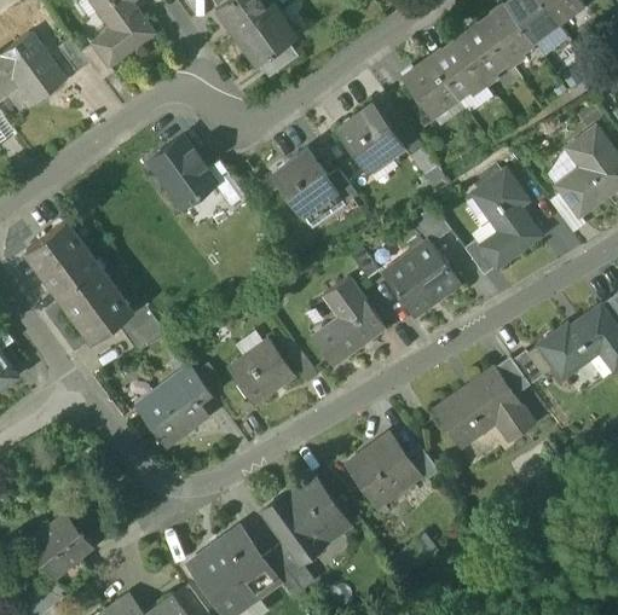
[(138,12),(131,3),(132,0),(87,0),(110,30),(91,45),(107,67),(108,65),(151,33),(137,13),(138,12)]
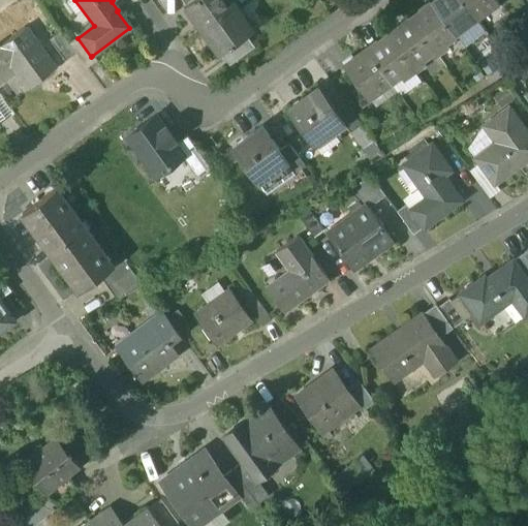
[(193,0),(185,6),(184,7),(203,32),(236,8),(229,0),(193,0)]
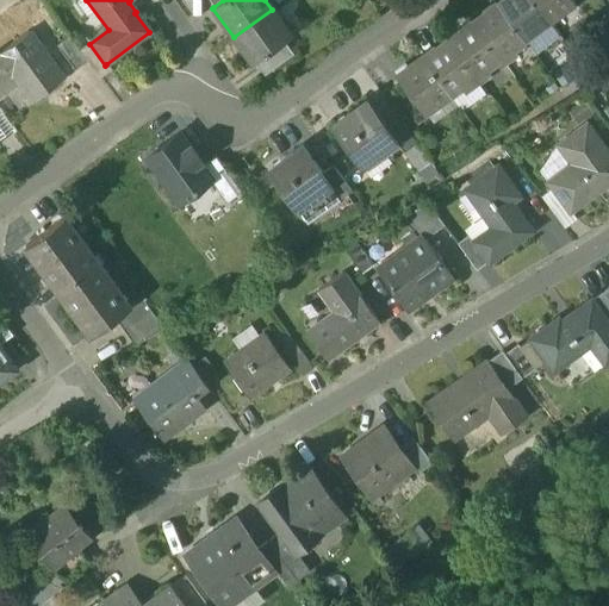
[(534,0),(499,0),(497,2),(523,38),(550,20),(534,0)]
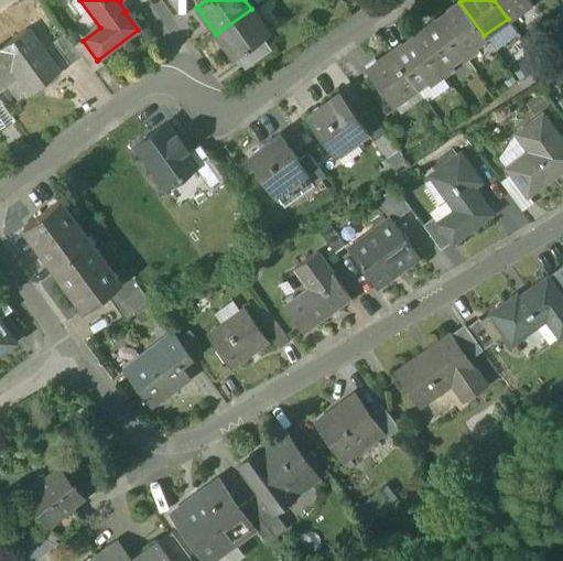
[(528,0),(494,0),(508,19),(530,3),(528,0)]
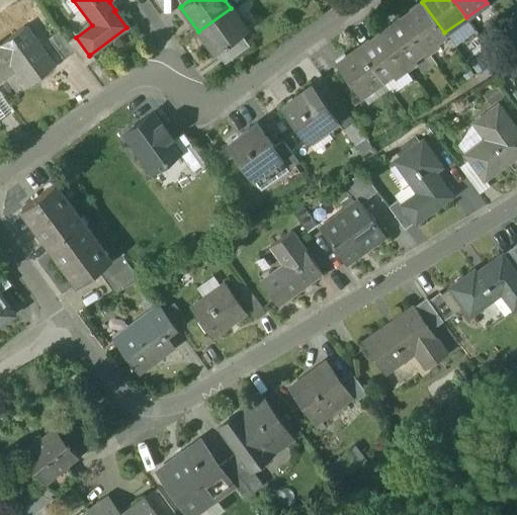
[(422,2),(401,17),(423,49),(426,52),(437,44),(434,40),(444,32),(422,2)]
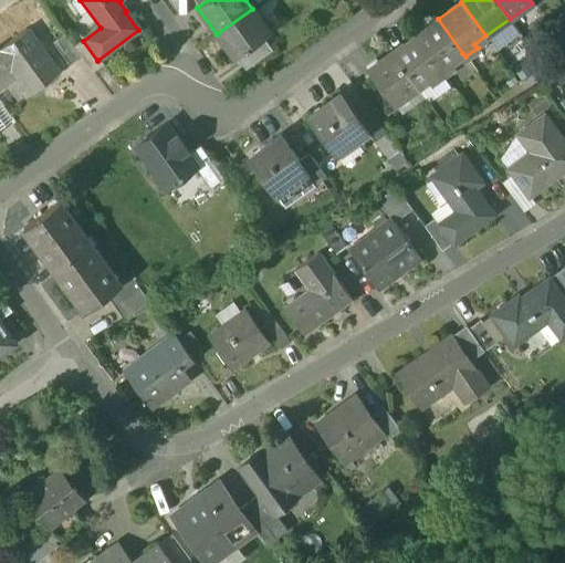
[(252,9),(217,34),(234,60),(237,59),(264,39),(271,34),(252,9)]
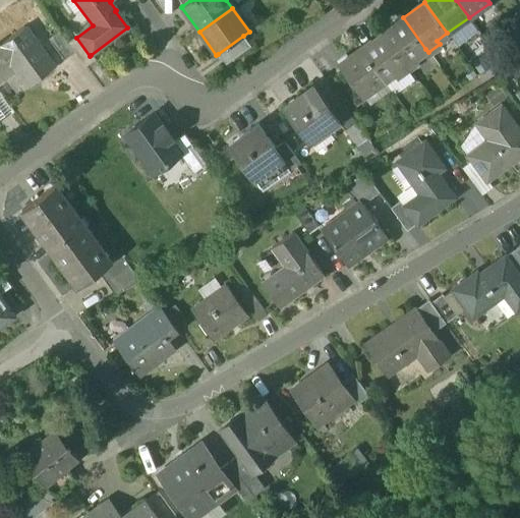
[(403,17),(382,33),(407,67),(417,60),(415,56),(425,49),(403,17)]
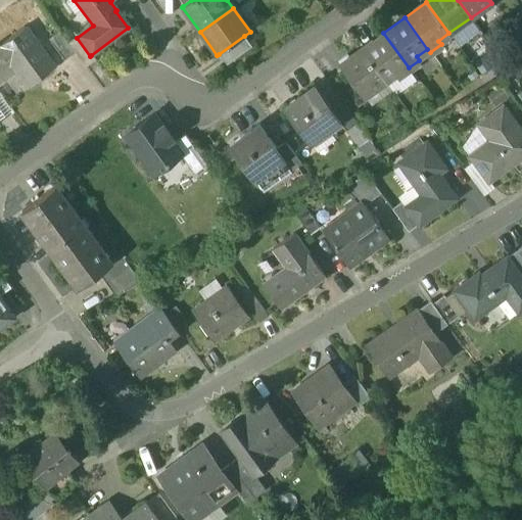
[(53,69),(24,30),(0,46),(0,69),(9,62),(29,88),(53,69)]
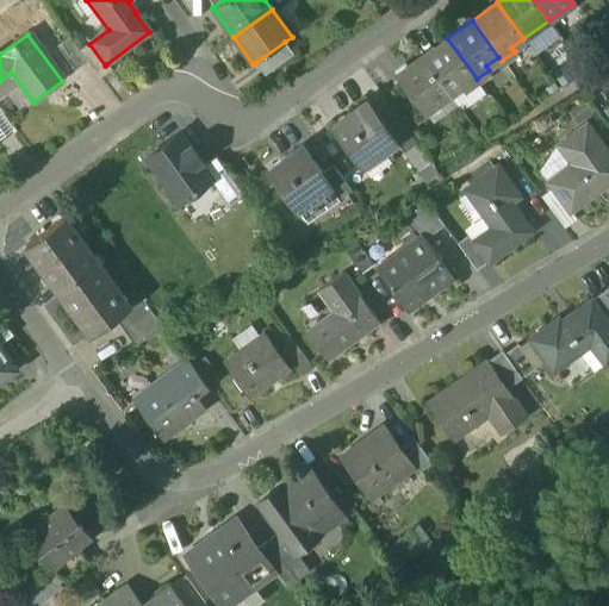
[(80,51),(70,38),(57,48),(76,73),(88,63),(80,51)]
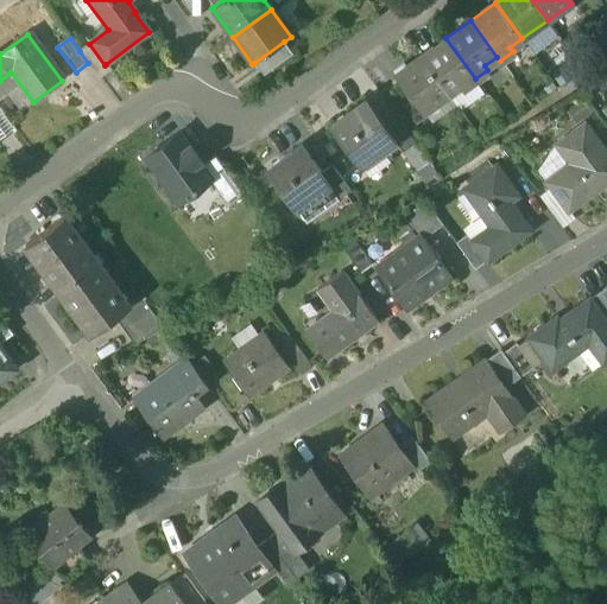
[(446,38),(421,56),(447,93),(459,84),(461,88),(475,78),(446,38)]
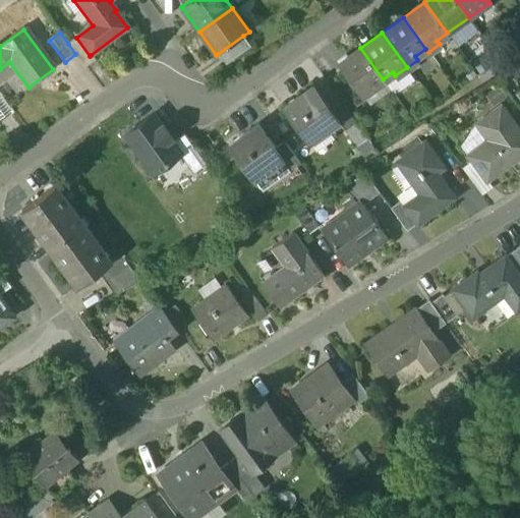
[(243,36),(218,54),(226,65),(251,47),(243,36)]
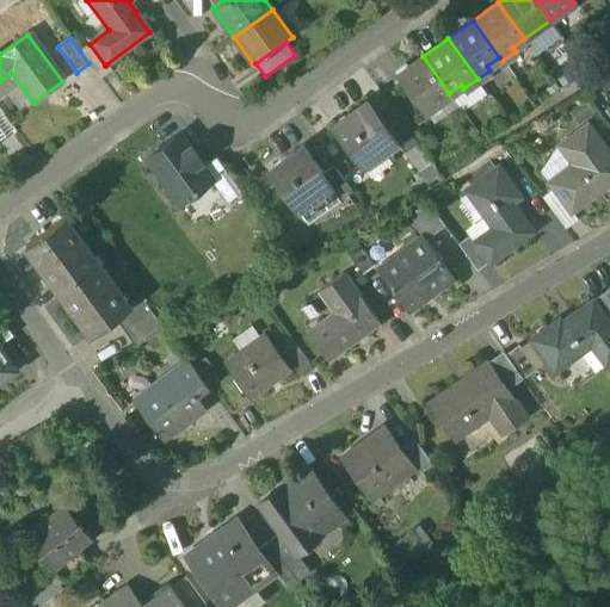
[(105,66),(90,44),(80,51),(88,63),(100,80),(111,72),(106,64),(105,66)]
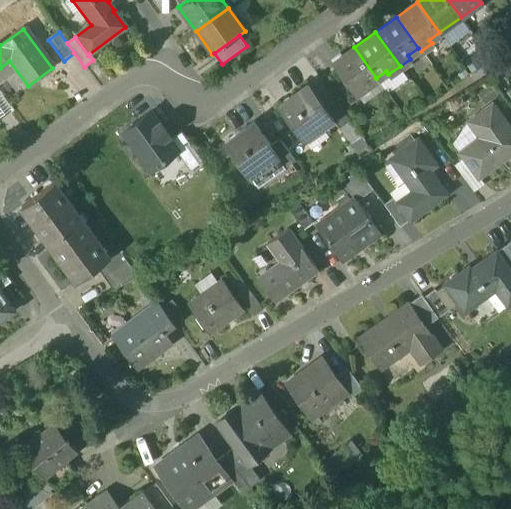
[(354,47),(332,63),(354,93),(376,78),(354,47)]
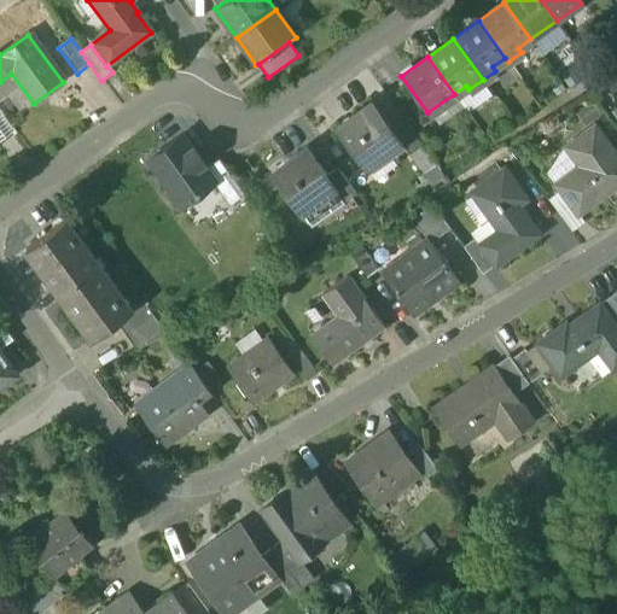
[(373,101),(336,128),(366,169),(402,142),(393,129),(373,101)]
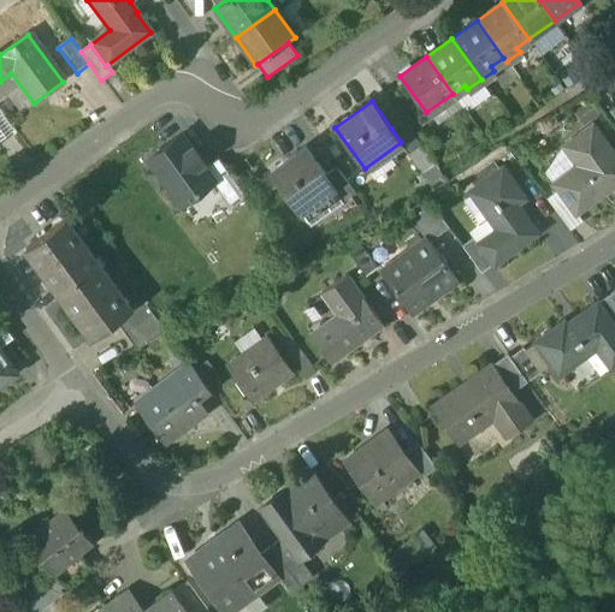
[(0,141),(16,131),(0,110),(0,141)]
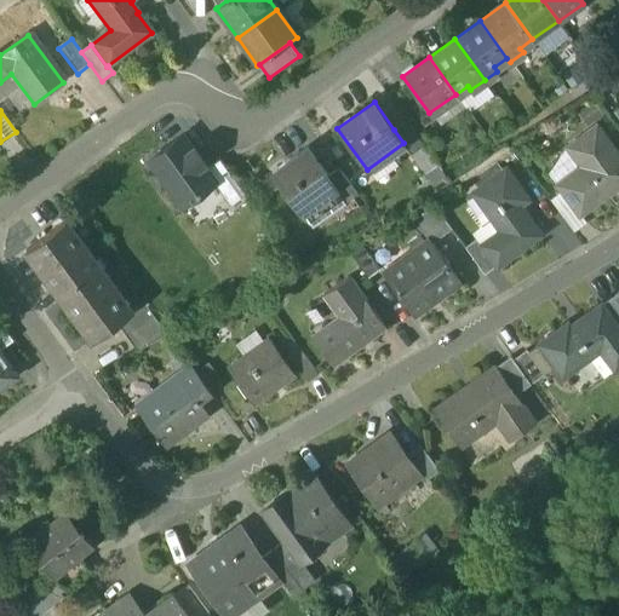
[(407,121),(394,130),(403,143),(411,154),(423,145),(424,144),(407,121)]
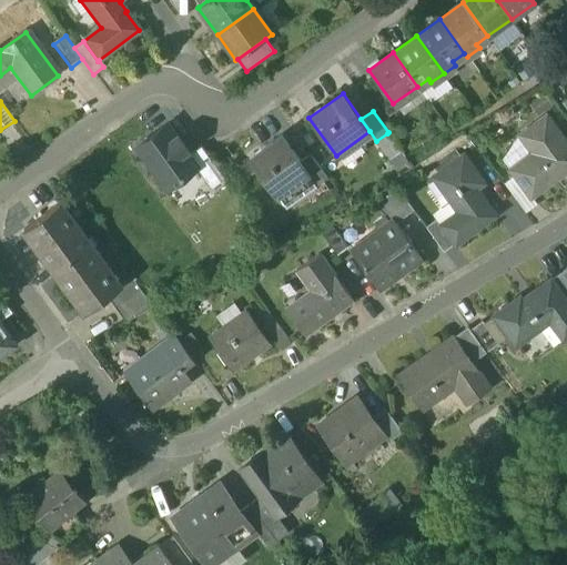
[(566,148),(546,119),(524,134),(537,153),(510,172),(530,200),(566,174),(566,148)]
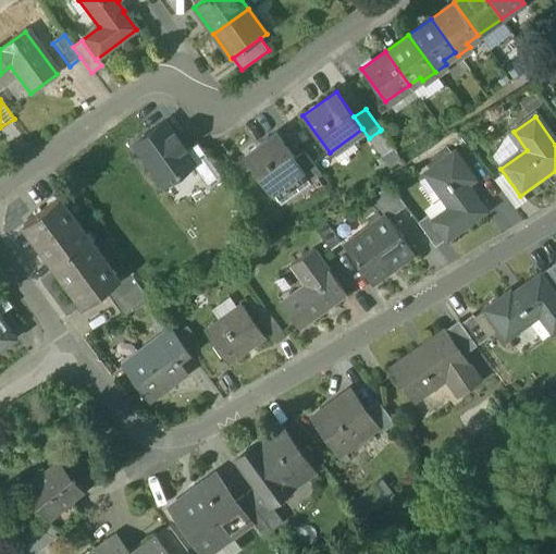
[(164,123),(135,145),(164,186),(193,164),(194,164),(186,152),(183,149),(185,148),(174,133),(172,135),(164,123)]
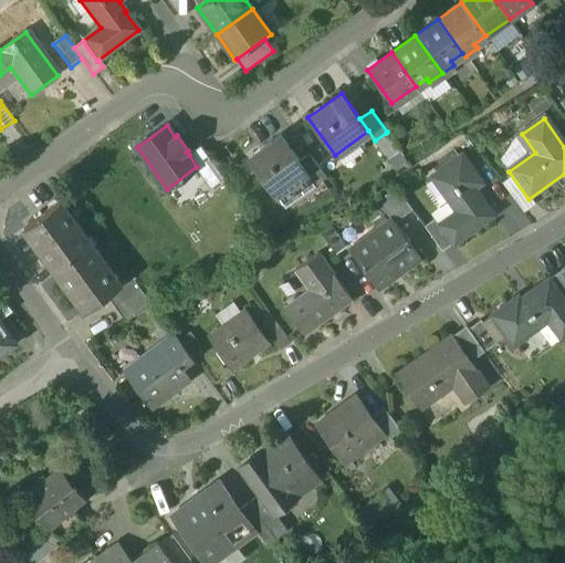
[(386,133),(375,141),(388,157),(399,150),(386,133)]
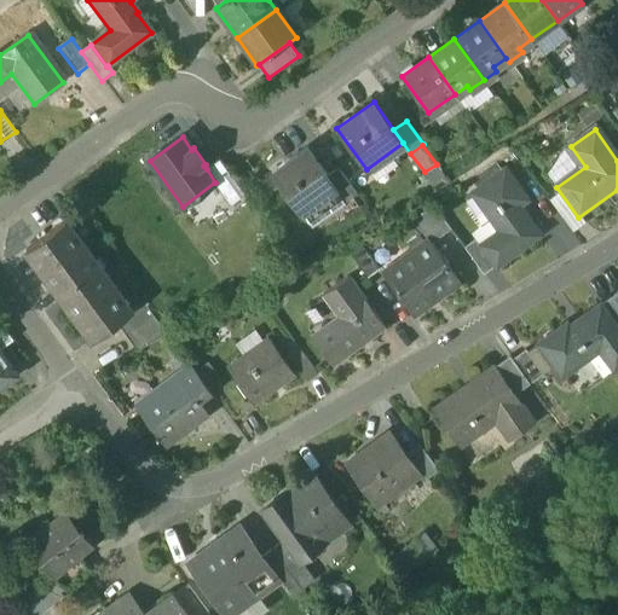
[(571,146),(565,150),(549,177),(556,187),(585,167),(571,146)]
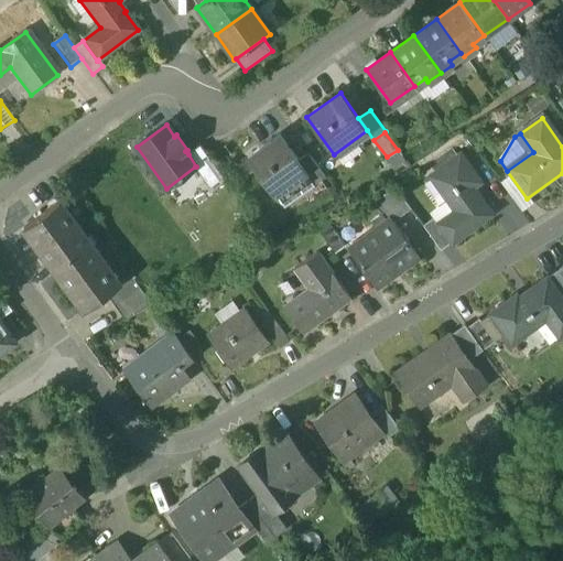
[(299,160),(280,135),(248,158),(274,195),(275,194),(305,172),(307,171),(299,160)]
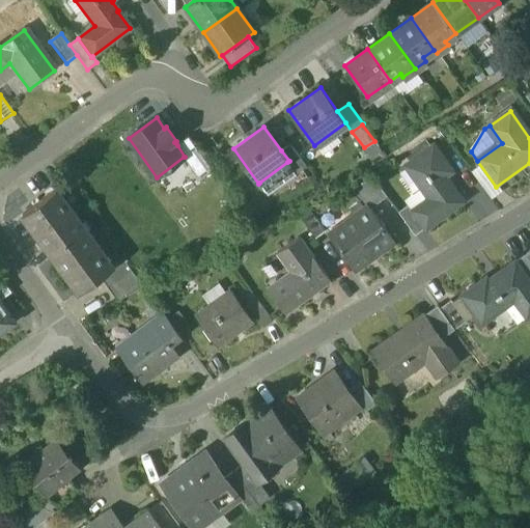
[(211,167),(189,137),(177,145),(185,157),(184,157),(197,176),(211,167)]
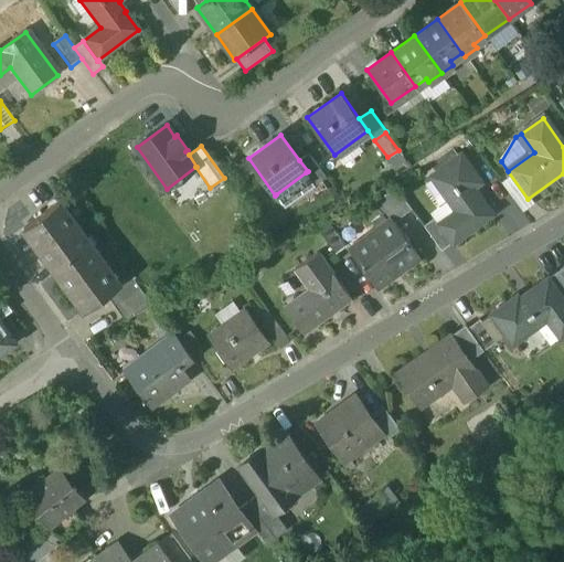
[(327,177),(309,152),(299,160),(308,171),(306,172),(315,184),(327,177)]
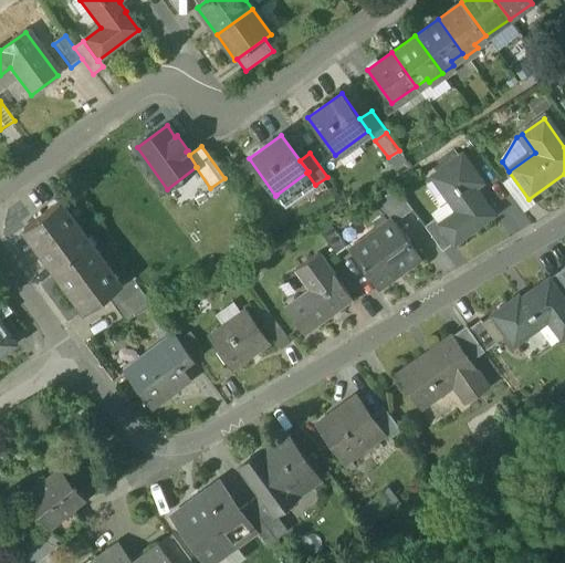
[(460,157),(431,178),(457,214),(439,226),(451,242),(451,243),(491,216),(471,188),(479,184),(460,157)]
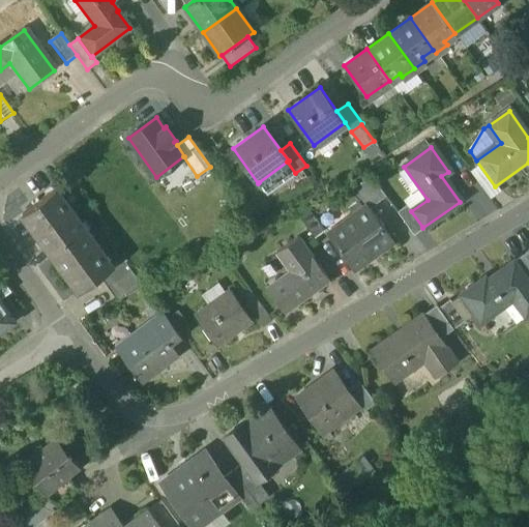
[(233,150),(225,156),(231,165),(239,158),(233,150)]
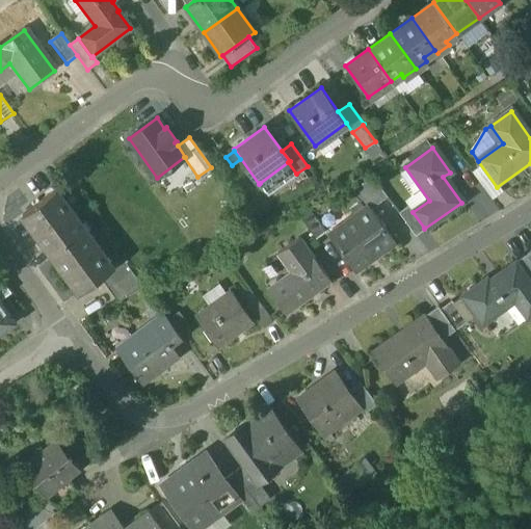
[(288,162),(260,183),(268,194),(296,174),(288,162)]
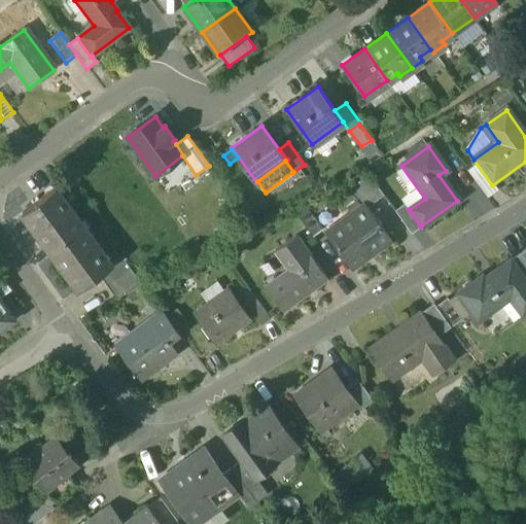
[(370,177),(349,193),(361,210),(365,207),(367,210),(384,198),(370,177)]
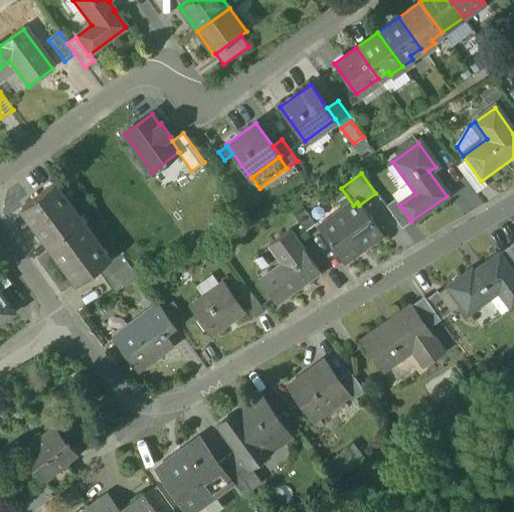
[(81,223),(53,185),(21,209),(49,246),(81,223)]
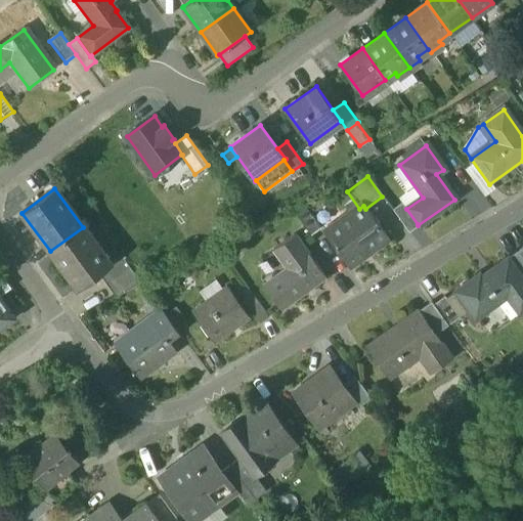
[(406,209),(402,204),(392,211),(407,231),(418,224),(406,209)]
